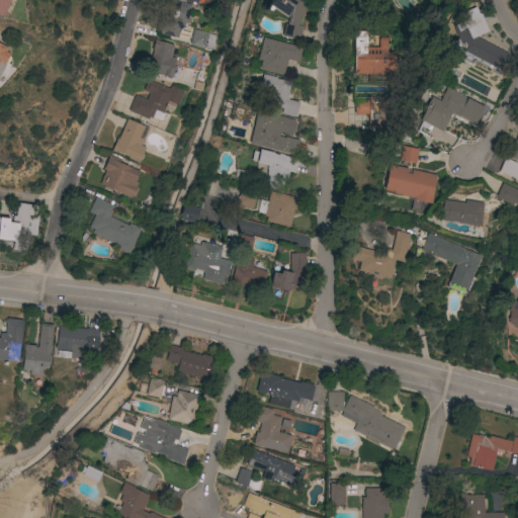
[(0,0),(8,0),(2,16),(0,15),(0,0)]
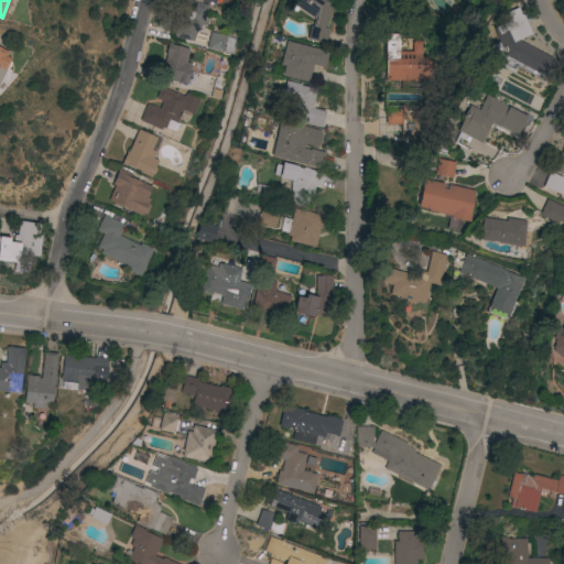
[(193,42),(171,35),(171,32),(170,29),(175,0),(186,0),(208,4),(204,25),(201,25),(199,30),(195,34),(193,42)]
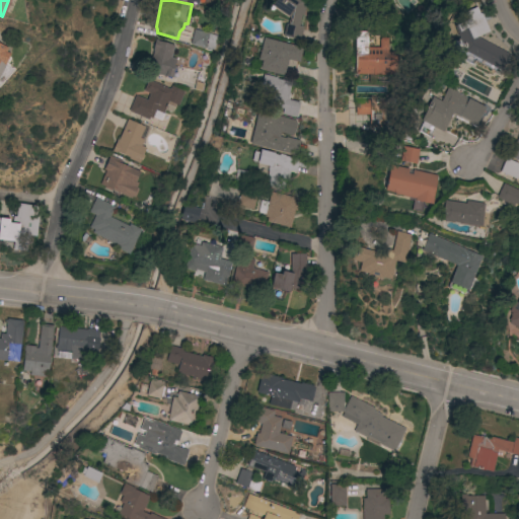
[(272,6),(276,0),(305,0),(307,1),(303,16),(301,15),(298,26),(303,27),(300,41),(283,36),(286,24),(287,24),(289,17),(272,6)]
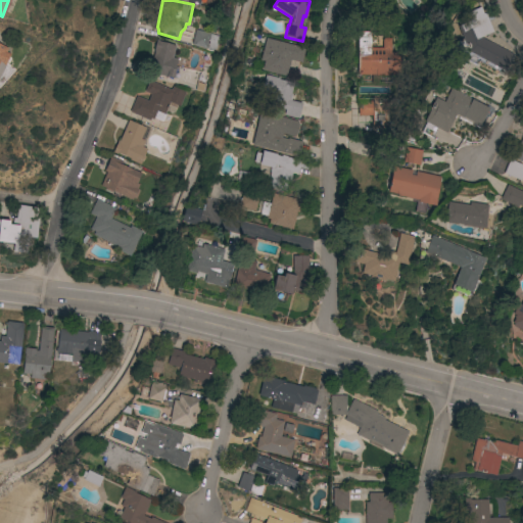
[(471,20),(468,14),(480,8),(482,14),(484,13),(492,32),(481,37),(482,39),(513,55),(505,72),(503,69),(501,73),(481,61),(482,59),(478,58),(475,65),(462,59),(455,42),(462,39),(457,27),(471,20)]
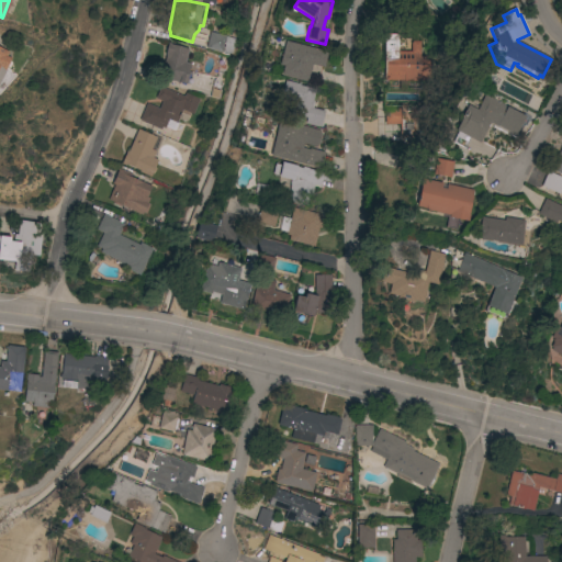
[(210,32),(226,36),(226,37),(235,40),(232,54),(223,52),(223,53),(206,48),(210,32)]
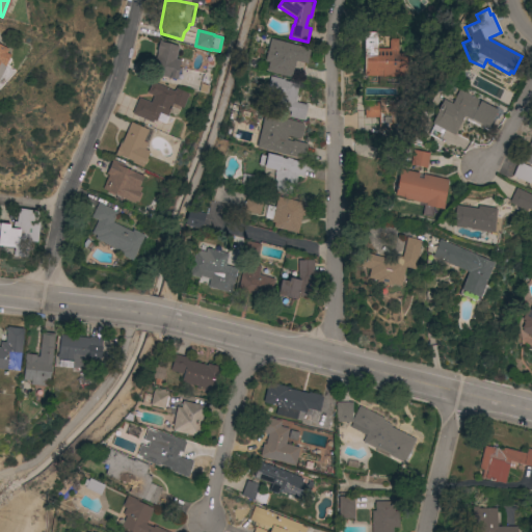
[(407,77),(364,76),(364,75),(363,75),(363,32),(376,32),(376,49),(390,49),(390,41),(391,41),(391,40),(398,40),(398,41),(399,41),(399,54),(404,54),(404,56),(407,56),(407,77)]
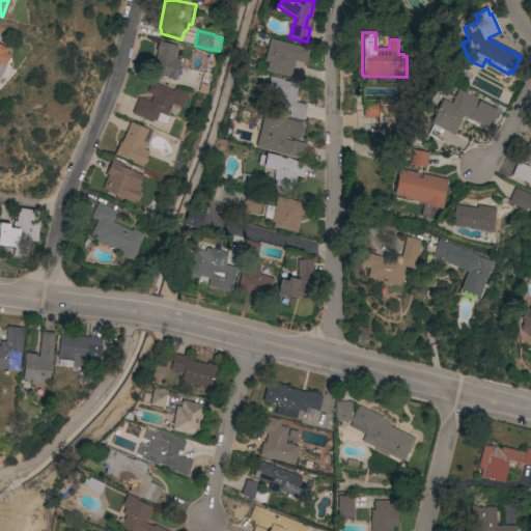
[(266,72),(268,62),(264,61),(270,38),(310,50),(306,64),(296,61),(290,78),(266,72)]
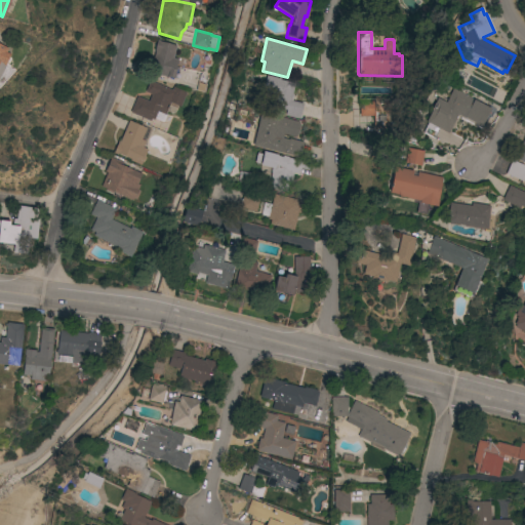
[(173,58),(177,59),(177,62),(178,63),(177,65),(176,65),(176,68),(179,69),(176,79),(173,78),(173,79),(171,78),(171,80),(168,79),(168,78),(167,77),(167,79),(164,78),(164,77),(150,73),(155,51),(154,51),(157,40),(161,40),(160,42),(176,46),(173,58)]
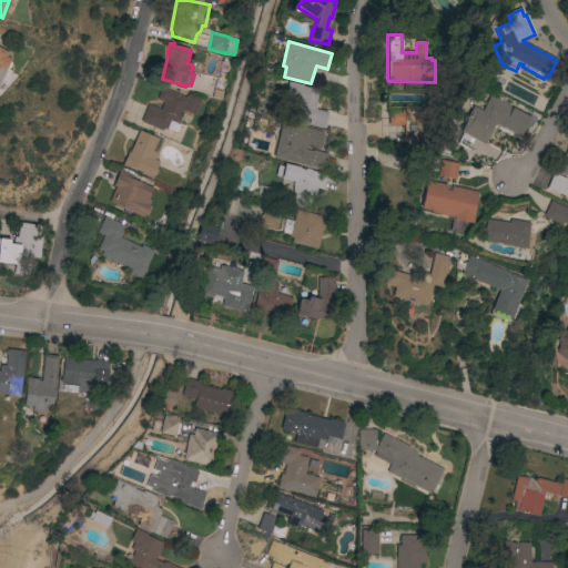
[(304,85),(303,87),(320,91),(316,102),(317,102),(316,109),(328,112),(324,129),(308,124),(310,120),(295,115),(298,102),(284,98),(288,81),(304,85)]
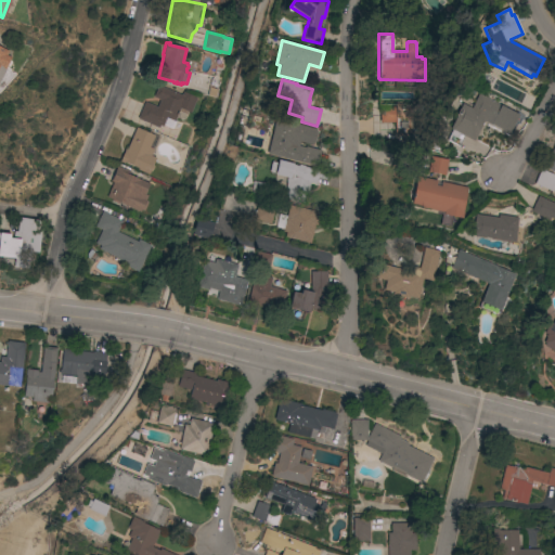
[(145,102),(157,107),(159,100),(154,98),(158,86),(181,95),(183,92),(196,99),(190,113),(180,108),(173,121),(166,118),(163,127),(159,126),(158,128),(138,119),(145,102)]
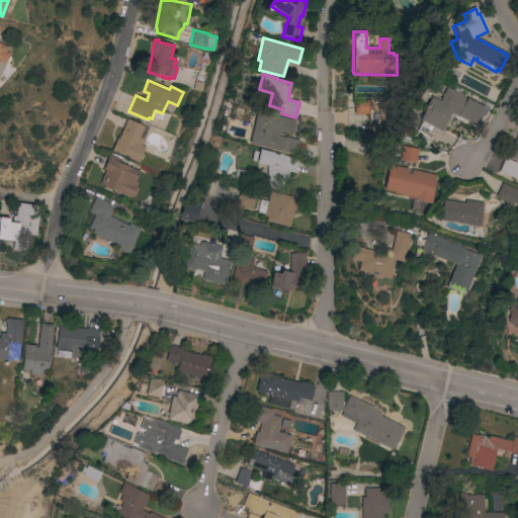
[(431,97),(439,102),(446,88),(466,98),(466,99),(484,107),(475,125),(451,113),(441,132),(432,127),(427,137),(416,131),(421,121),(419,120),(431,97)]
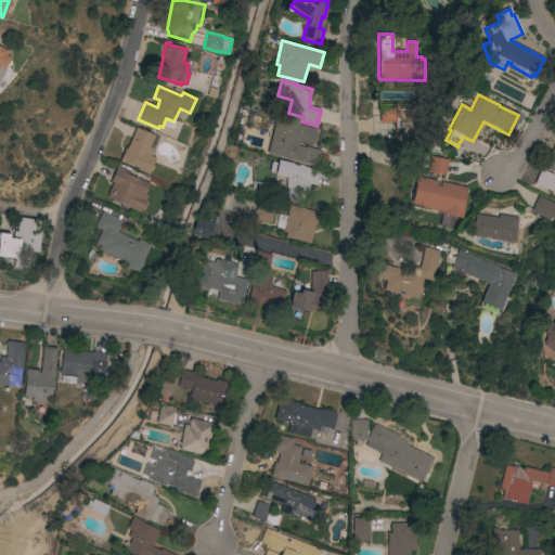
[(395,133),(395,124),(379,123),(381,107),(396,108),(396,102),(409,102),(409,110),(411,110),(411,118),(409,118),(409,130),(405,130),(405,134),(395,133)]
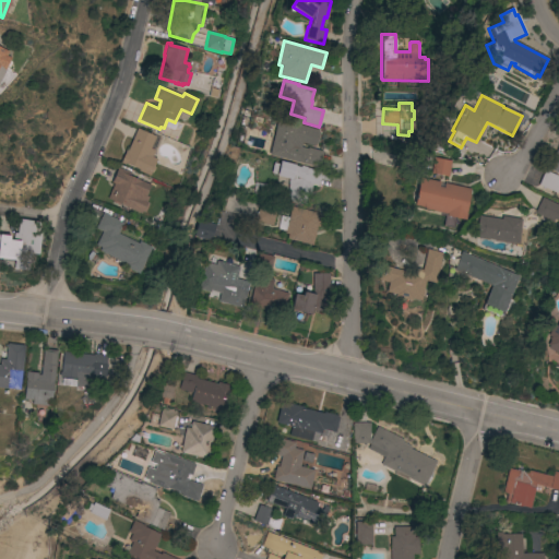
[(269,155),(277,120),(319,130),(318,133),(320,133),(318,144),(316,144),(316,146),(301,143),(300,147),(308,150),(308,149),(323,152),(319,167),(269,155)]
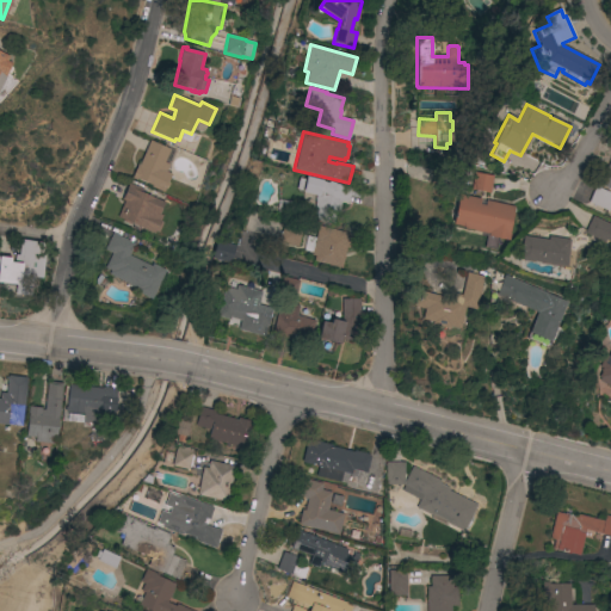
[(150,141),(171,149),(165,162),(170,165),(166,172),(172,174),(167,183),(170,184),(168,187),(166,186),(164,192),(150,186),(150,185),(136,179),(136,180),(131,178),(137,164),(140,165),(150,141)]
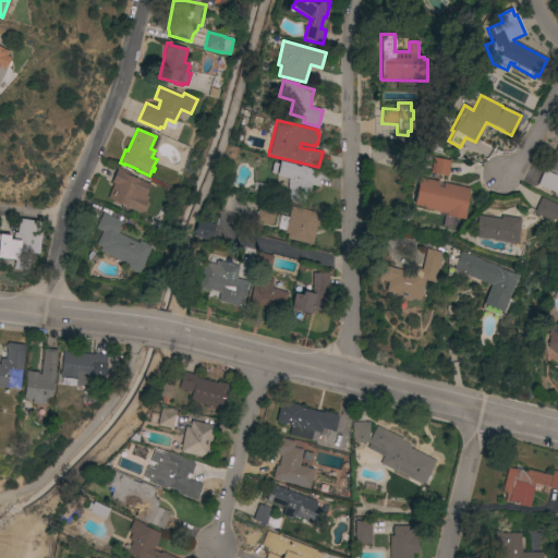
[(557,182),(554,193),(536,185),(543,170),(556,177),(557,174),(546,169),(557,142),(557,182)]
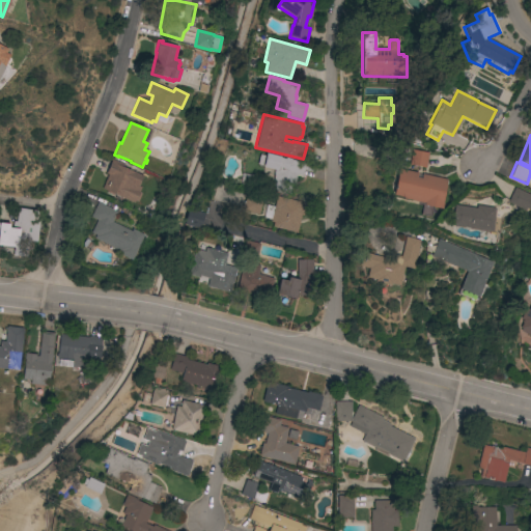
[(411,150),(428,154),(425,168),(409,166),(411,150)]
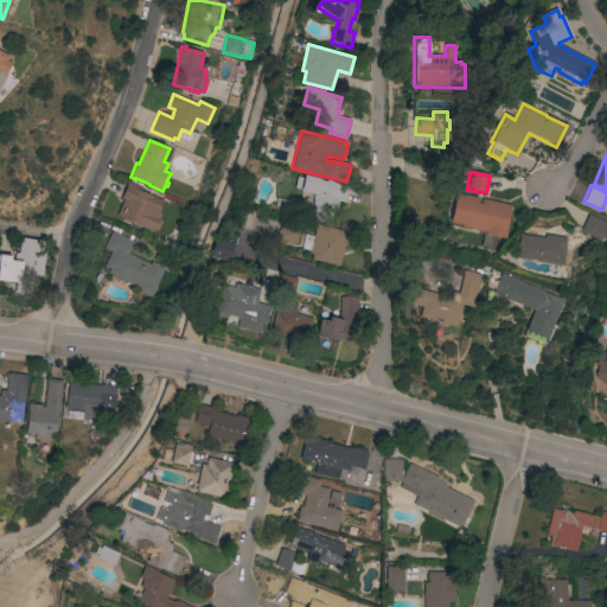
[(349,186),(349,192),(347,197),(345,203),(339,202),(337,211),(333,211),(331,223),(312,218),(313,195),(300,192),(301,190),(294,189),(298,177),(304,178),(304,174),(321,179),(320,180),(327,183),(327,180),(349,186)]
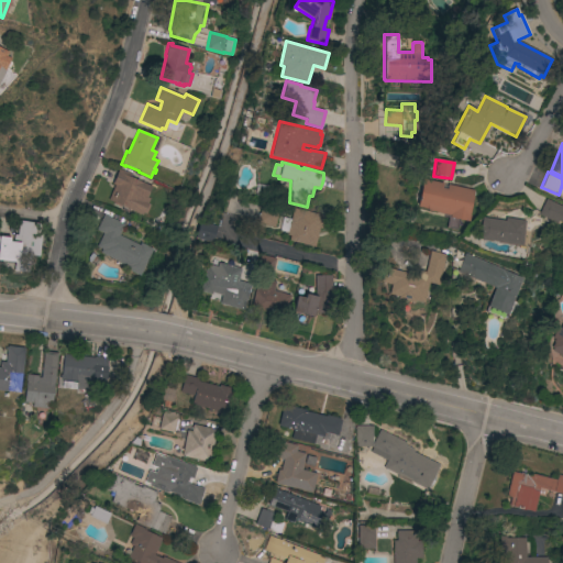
[(119,168),(133,175),(132,178),(143,184),(143,183),(152,186),(145,199),(140,197),(138,201),(144,205),(140,214),(133,211),(133,212),(120,206),(120,208),(113,205),(113,203),(108,200),(114,186),(112,185),(119,168)]
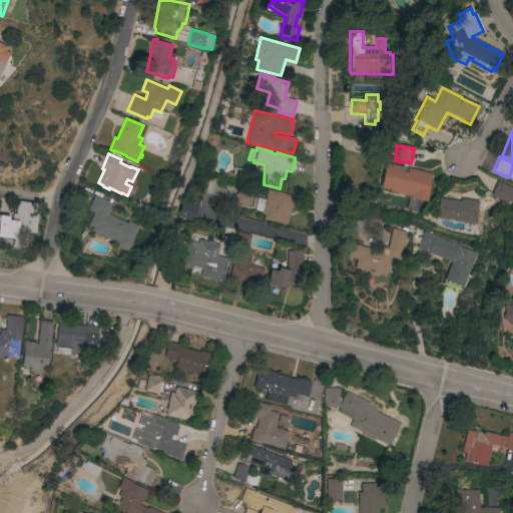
[(432,174),(427,196),(428,196),(426,202),(409,198),(410,196),(388,191),(388,190),(379,188),(385,163),(403,167),(403,168),(407,169),(408,168),(432,174)]
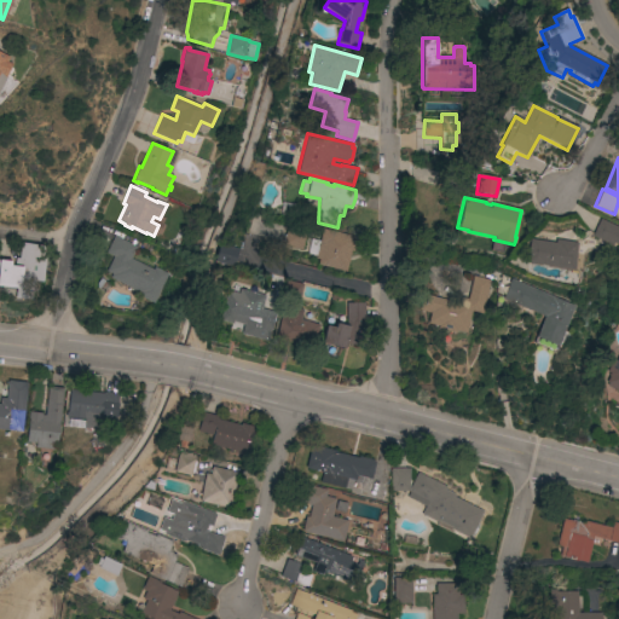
[(618,229),(618,244),(618,247),(612,243),(609,246),(591,236),(600,219),(618,229)]
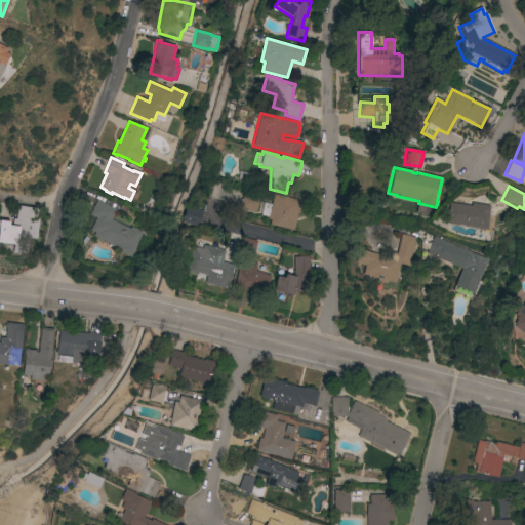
[(244,191),(260,195),(256,211),(240,207),(244,191)]
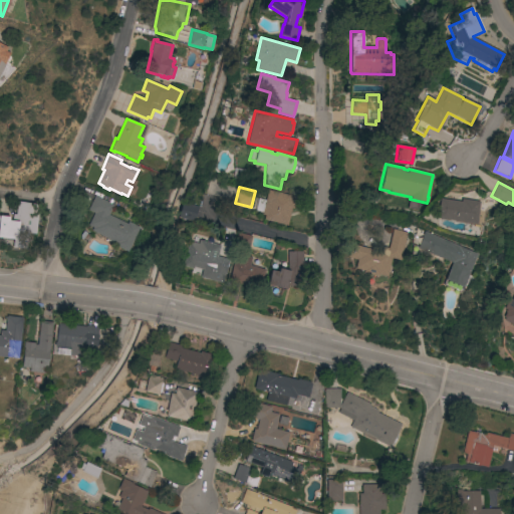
[(268,190),(296,198),(294,209),(291,209),(287,226),(264,220),(265,216),(262,215),(268,190)]
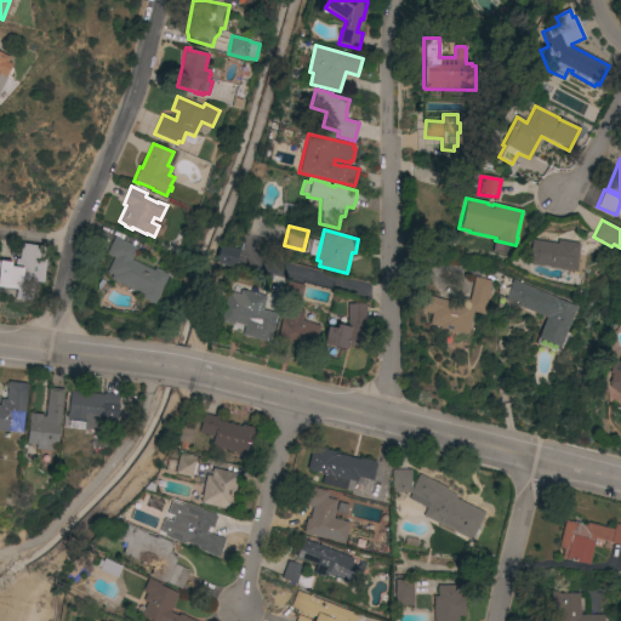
[(137,249),(131,260),(153,271),(154,268),(167,275),(153,305),(138,297),(140,294),(110,279),(112,275),(106,273),(114,258),(106,254),(114,237),(137,249)]
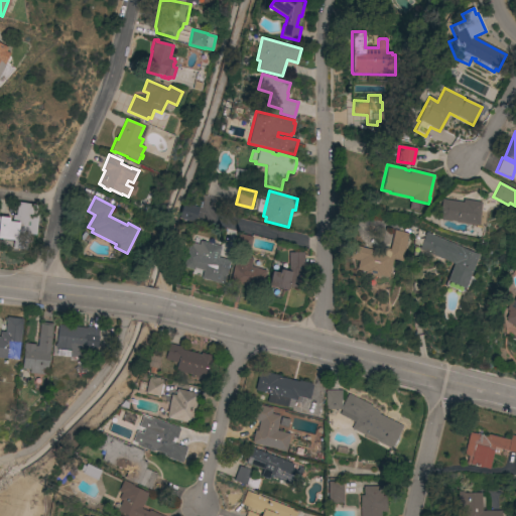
[(438,219),(441,200),(463,203),(463,200),(481,203),(477,226),(438,219)]
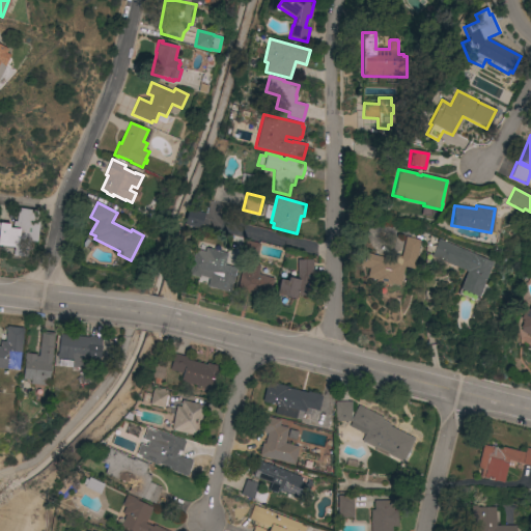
[(0,223),(9,224),(8,228),(11,228),(12,222),(16,222),(18,208),(39,212),(36,242),(30,242),(28,251),(27,251),(26,256),(12,254),(12,248),(0,246),(0,223)]
